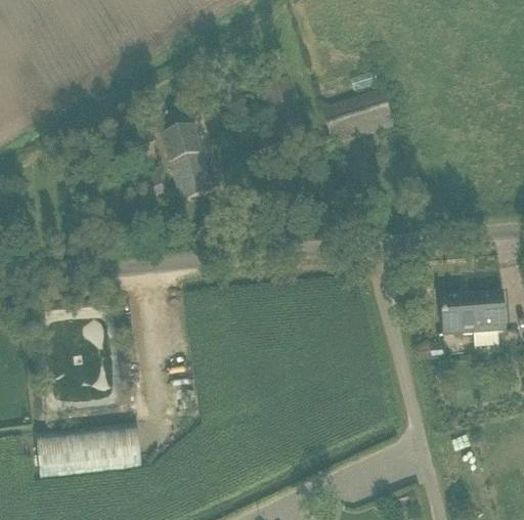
[(380,88),(321,105),(333,142),(392,124),(380,88)]
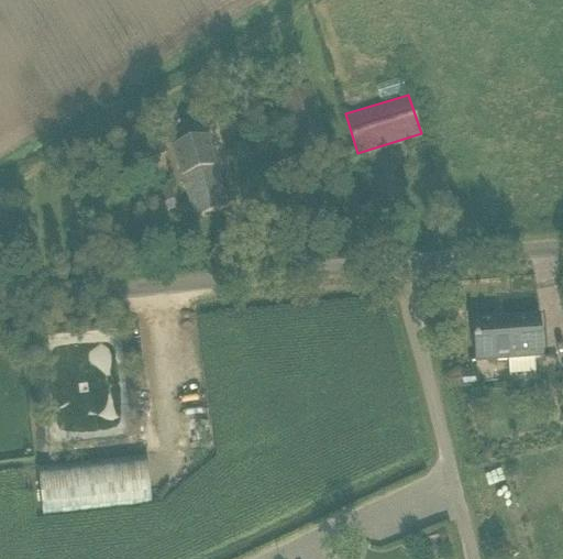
[(200,114),(166,124),(195,215),(229,205),(200,114)]
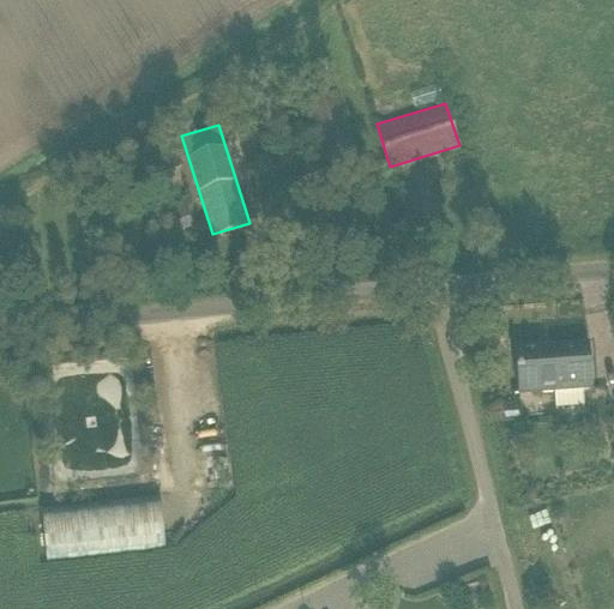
[(182,186),(174,151),(146,158),(155,193),(182,186)]
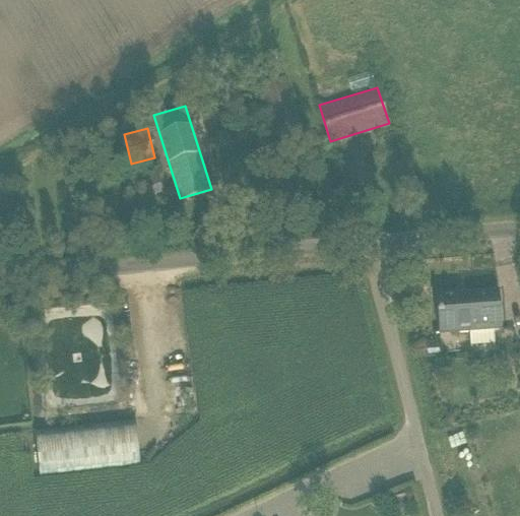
[(163,189),(157,168),(77,187),(83,213),(132,201),(131,196),(163,189)]
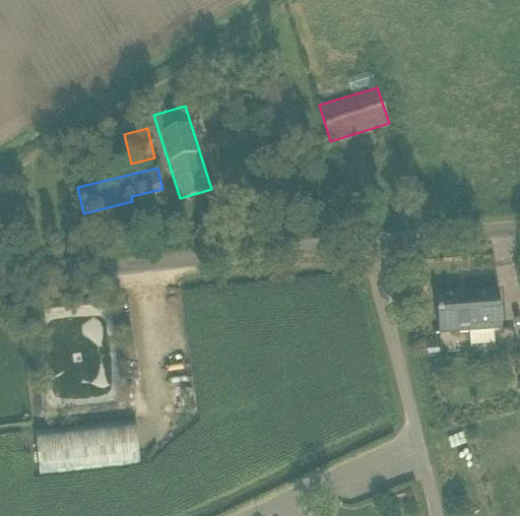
[(437,294),(440,332),(501,327),(498,289),(437,294)]
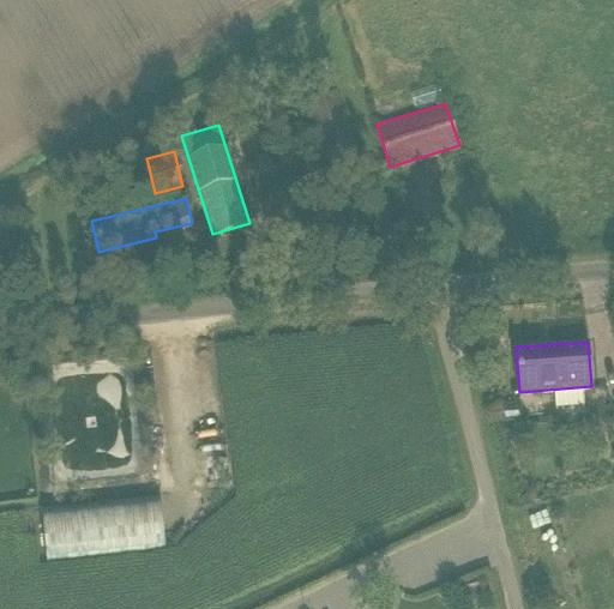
[(498,409),(499,423),(519,421),(518,406),(498,409)]
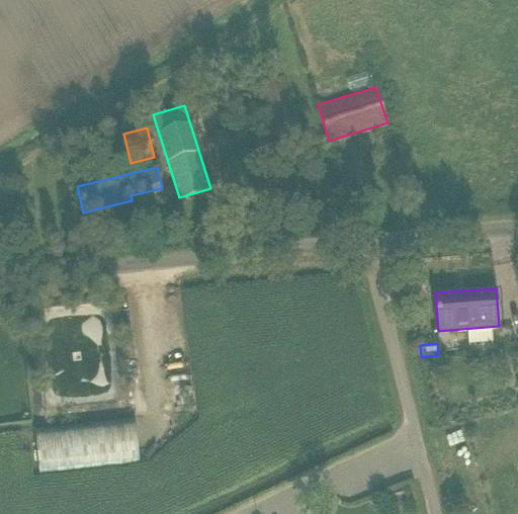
[(140,460),(135,415),(34,426),(39,472),(140,460)]
